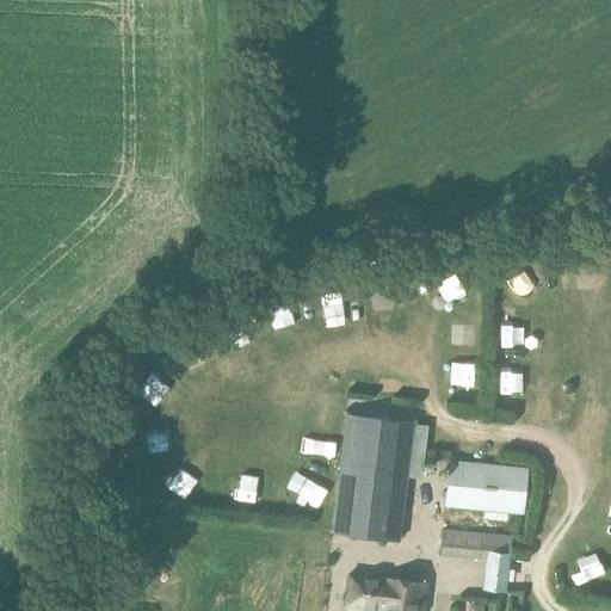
[(519,263),(520,285),(544,284),(543,261),(519,263)]
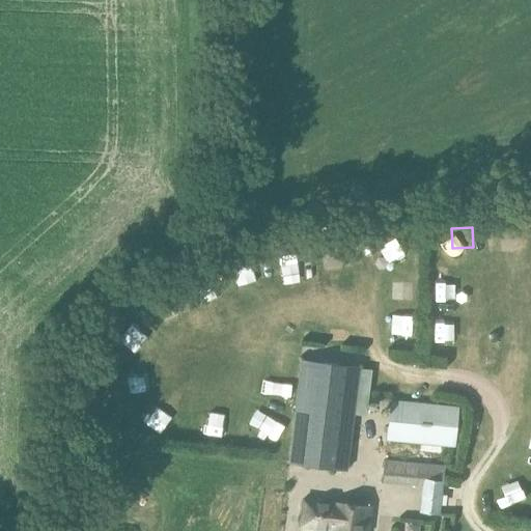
[(398,235),(374,245),(382,264),(406,256),(398,235)]
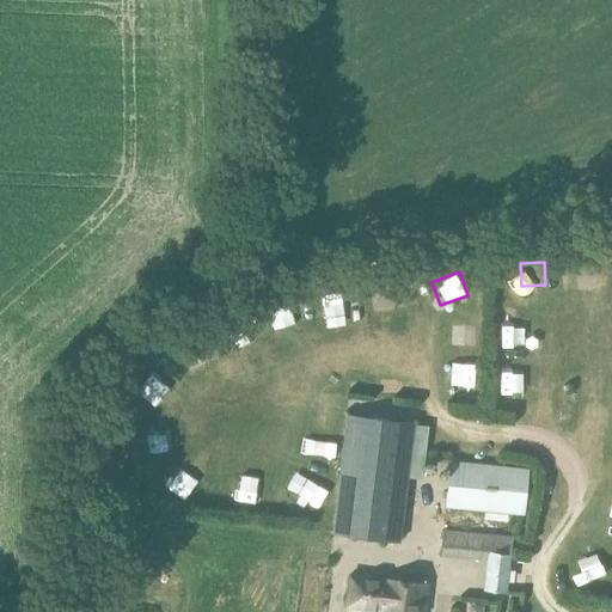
[(524,340),(522,318),(496,319),(496,341),(524,340)]
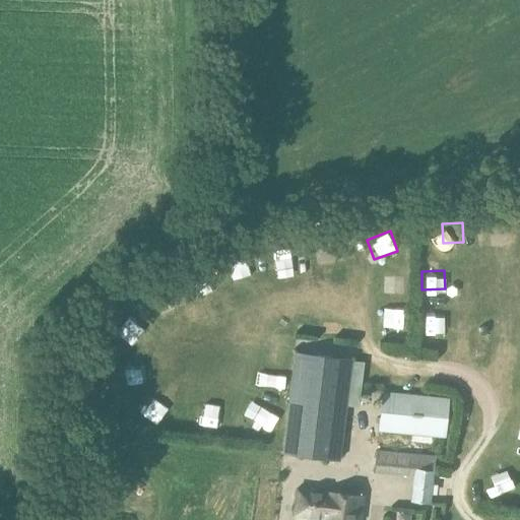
[(381,305),(382,324),(403,324),(403,304),(381,305)]
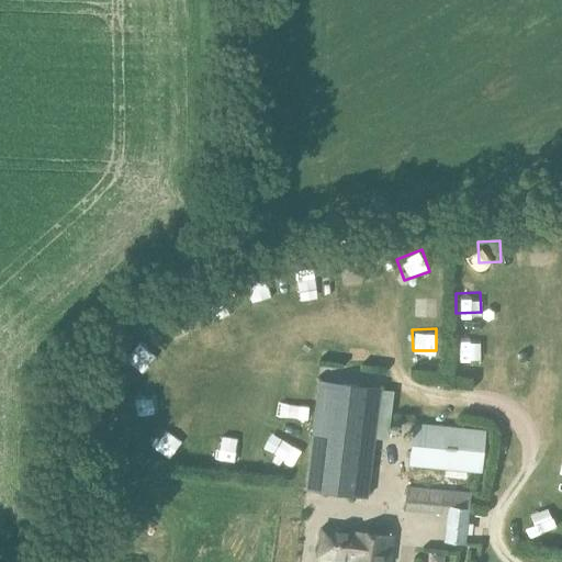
[(454,337),(454,361),(479,361),(479,338),(454,337)]
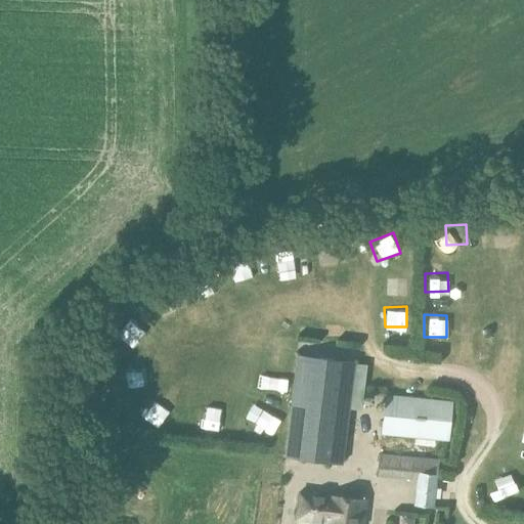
[(342,465),(354,362),(294,355),(281,459),(342,465)]
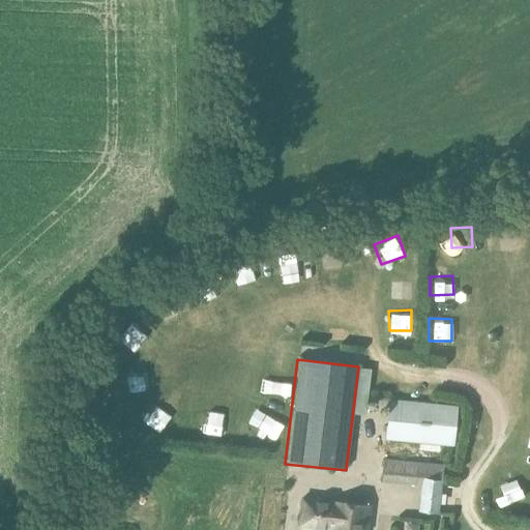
[(128,394),(149,392),(147,373),(126,375),(128,394)]
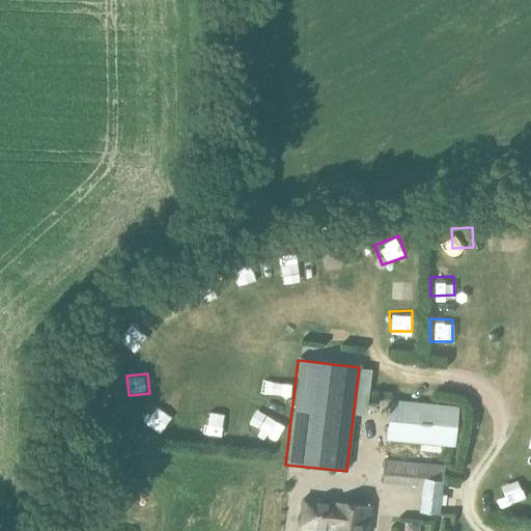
[(286,398),(288,386),(267,382),(264,394),(286,398)]
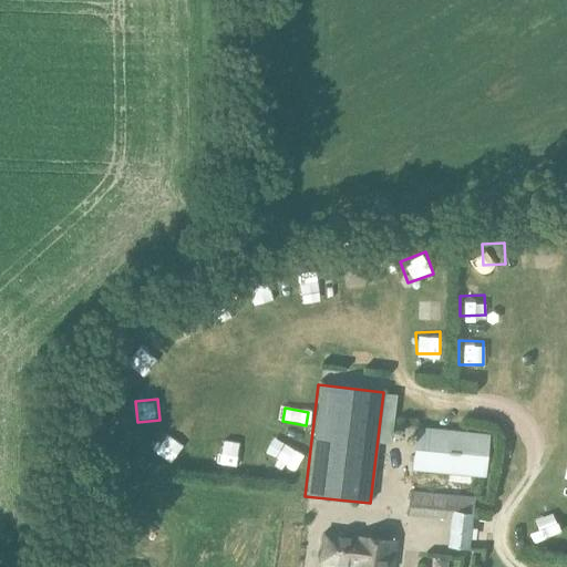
[(485,475),(488,436),(420,431),(416,468),(485,475)]
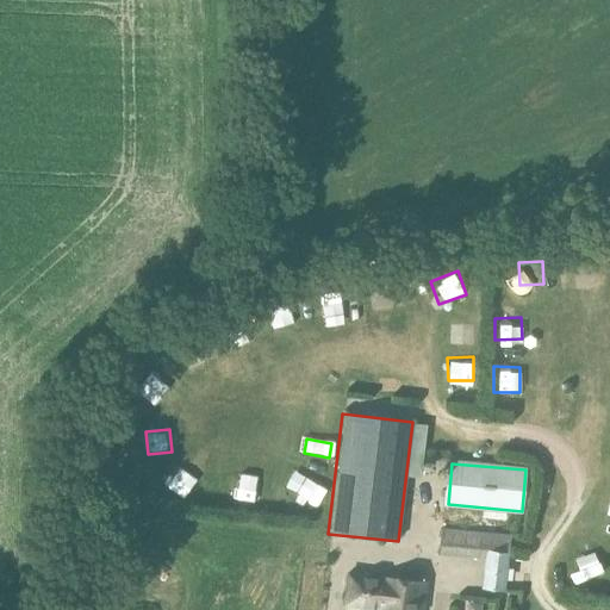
[(271,508),(297,509),(298,485),(272,484),(271,508)]
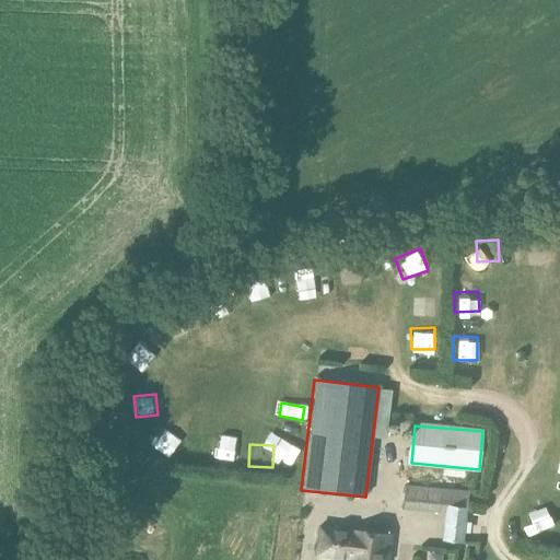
[(464,541),(466,513),(468,492),(407,487),(405,506),(447,511),(444,539),(464,541)]
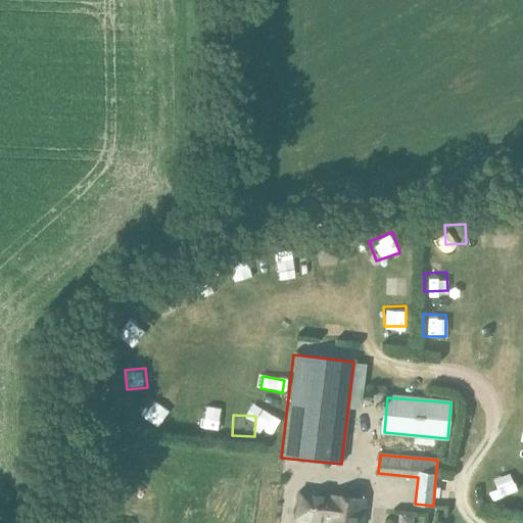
[(329,496),(299,492),(295,519),(321,522),(362,522),(365,500),(330,495),(329,496)]
